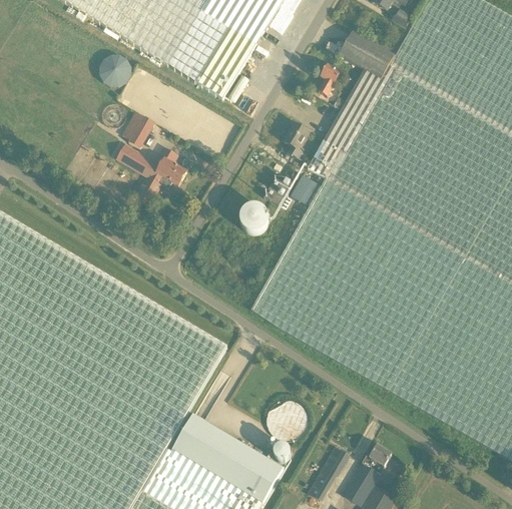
[(65,0),(224,98),(285,0),(65,0)]
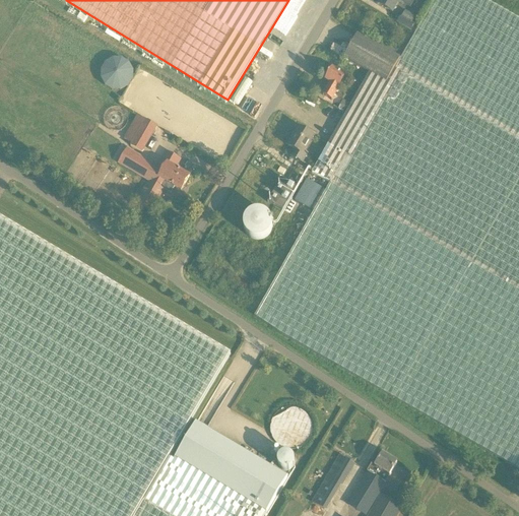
[(433,0),(401,56),(359,31),(344,55),(371,70),(313,170),(331,180),(255,313),(282,331),(518,465),(518,14),(493,0),(433,0)]
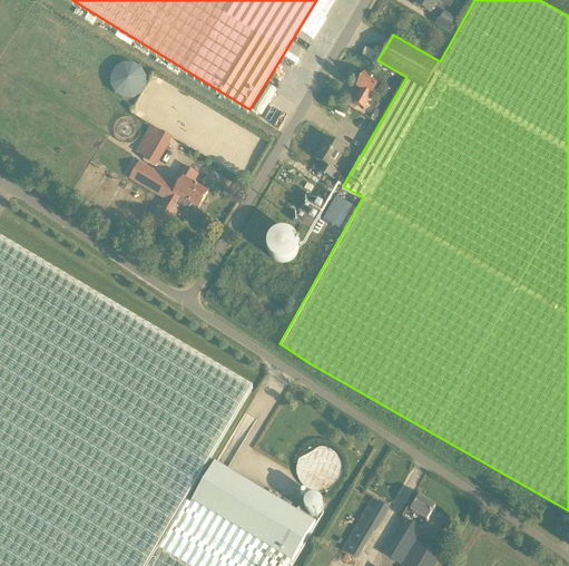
[(417,0),(431,9),(437,0),(442,0),(445,0),(451,3),(453,0),(417,0)]
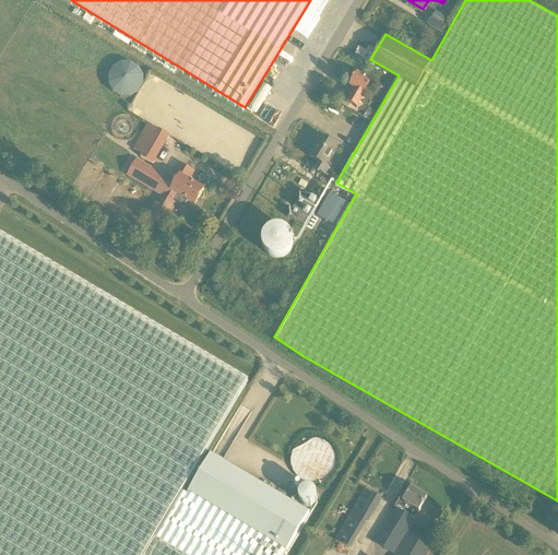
[(447,23),(432,14),(428,21),(443,30),(447,23)]
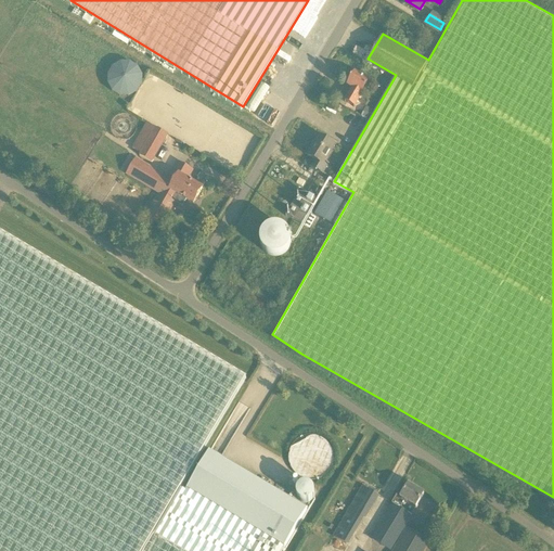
[(118,97),(146,82),(132,55),(105,69),(118,97)]
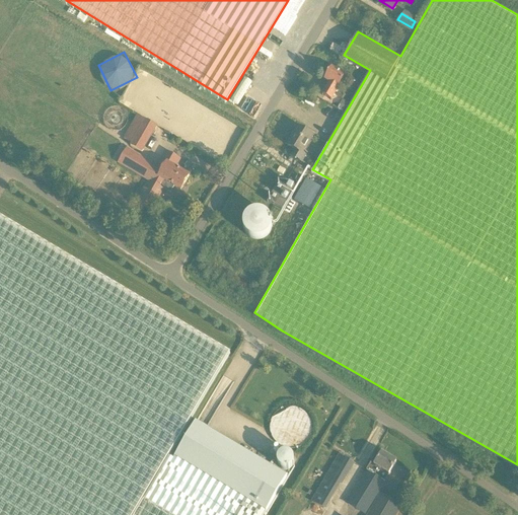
[(347,73),(333,64),(325,76),(330,79),(323,91),(333,96),(347,73)]
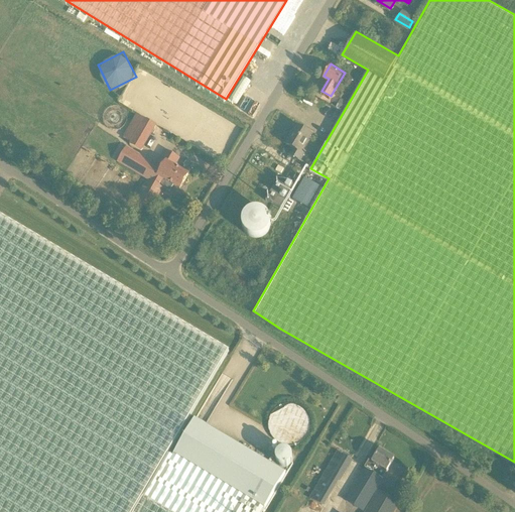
[(230,98),(238,102),(251,78),(244,74),(230,98)]
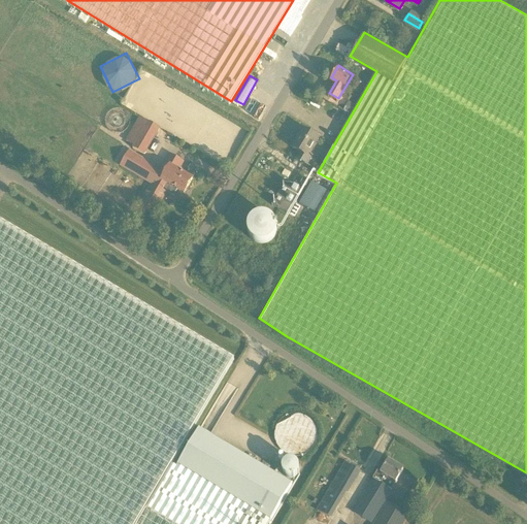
[(350,98),(344,107),(351,111),(356,102),(350,98)]
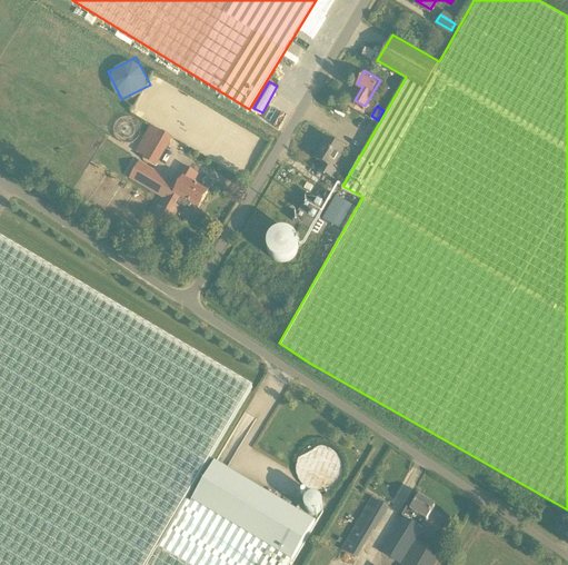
[(157,164),(173,135),(151,121),(137,148),(145,152),(143,156),(157,164)]
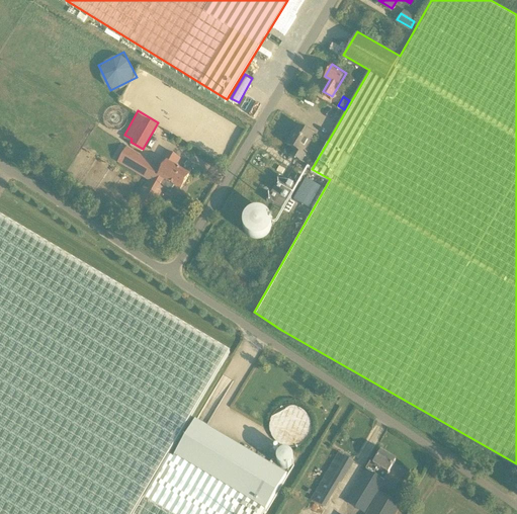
[(314,133),(299,124),(288,143),(295,147),(291,153),(302,159),(307,151),(304,150),(314,133)]
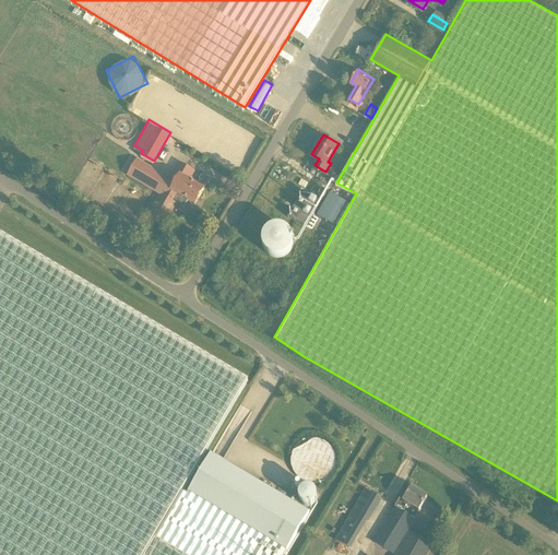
[(196,201),(205,186),(190,177),(196,167),(181,160),(171,177),(164,173),(165,172),(138,156),(129,172),(162,191),(149,214),(164,223),(178,200),(180,201),(185,195),(196,201)]
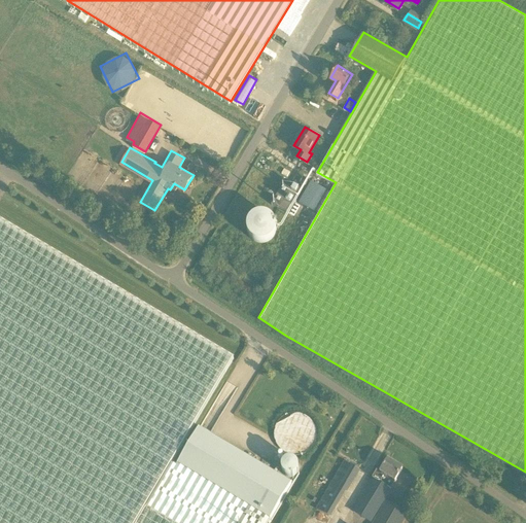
[(302,185),(286,177),(272,202),(287,210),(302,185)]
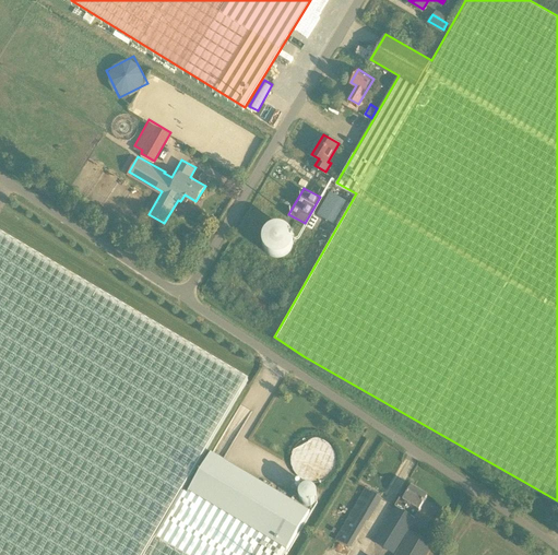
[(331,190),(318,212),(336,223),(349,200),(331,190)]
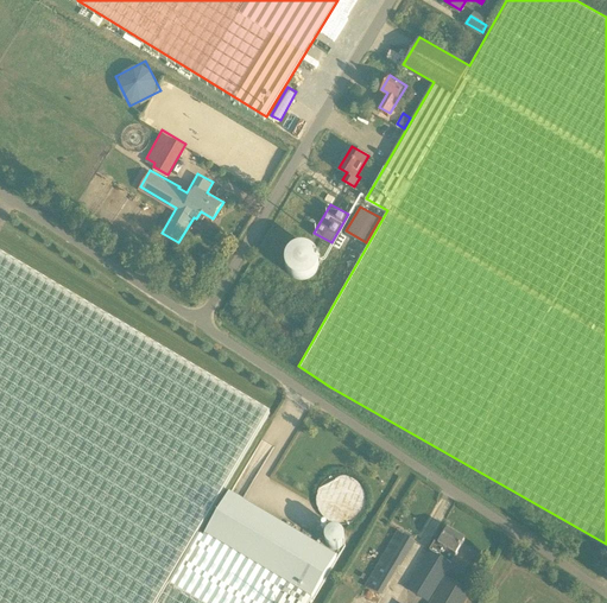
[(297,245),(290,272),(309,277),(315,249),(297,245)]
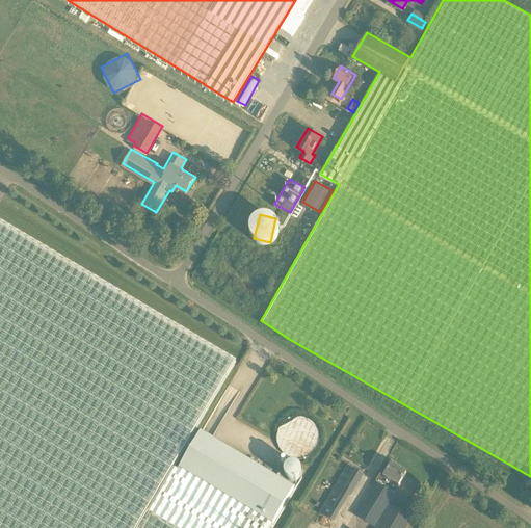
[(0,527),(268,527),(295,485),(202,429),(179,468),(174,466),(237,360),(0,218),(0,527)]
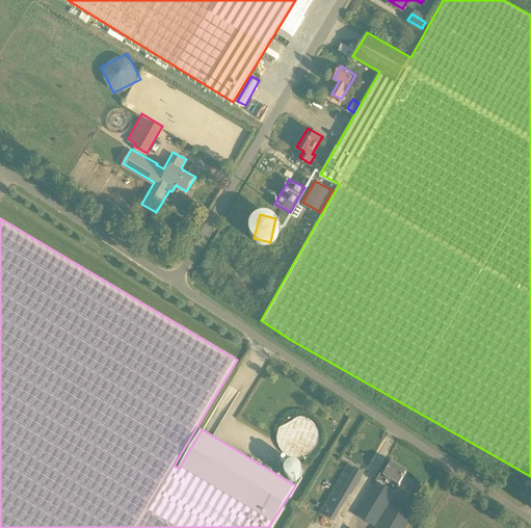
[(279,474),(293,480),(299,466),(285,458),(279,474)]
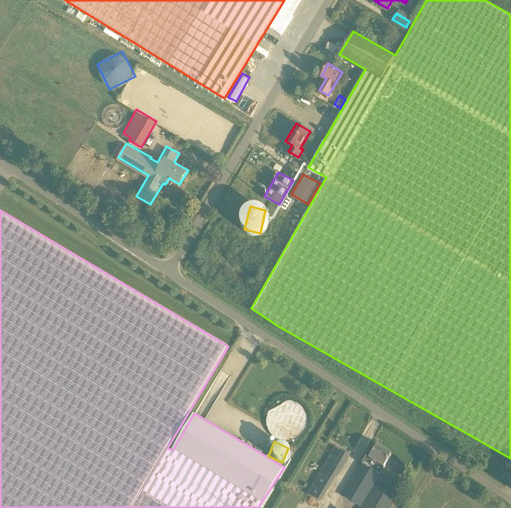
[(365,463),(380,471),(384,464),(392,452),(377,443),(371,453),(368,452),(362,461),(365,463)]
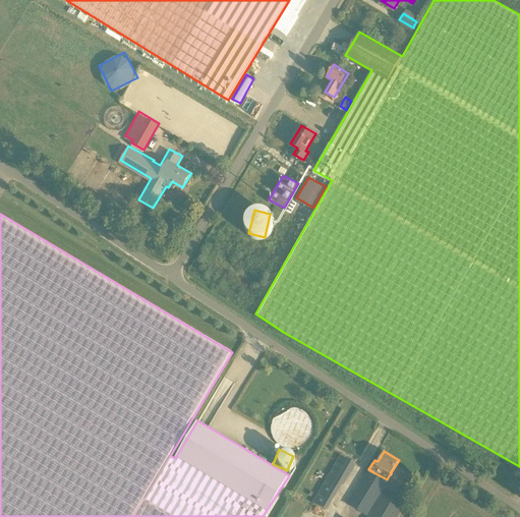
[(342,453),(337,462),(329,475),(343,483),(356,461),(342,453)]
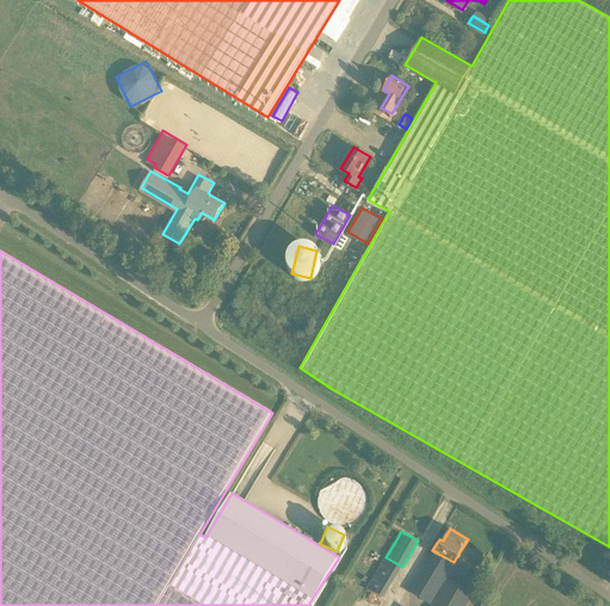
[(405,605),(402,605),(401,605),(466,605),(475,591),(449,576),(431,605),(405,605)]
